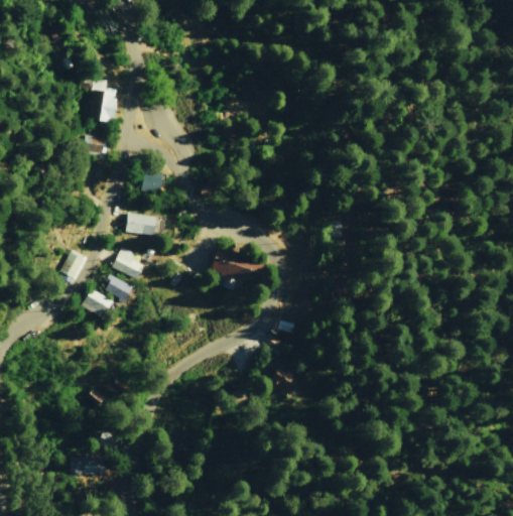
[(90,119),(115,121),(118,89),(106,88),(107,80),(81,77),(80,88),(93,89),(90,119)]
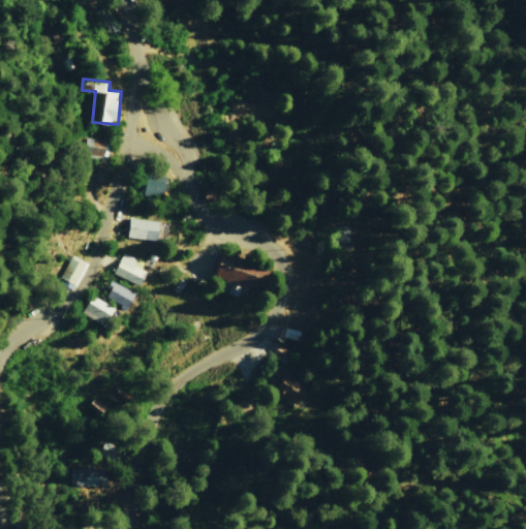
[(105,157),(107,141),(89,137),(86,154),(105,157)]
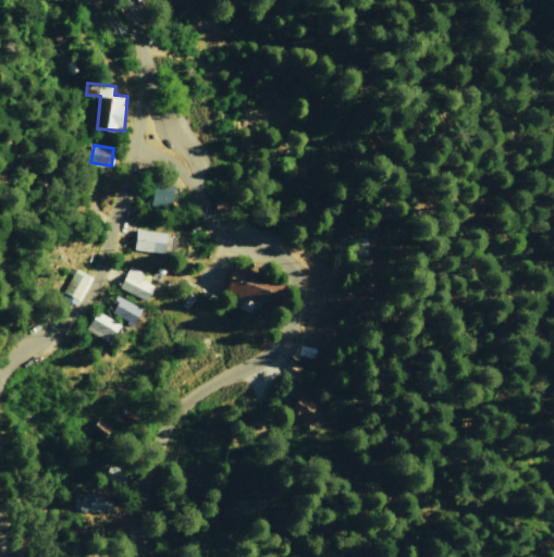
[(156,184),(155,207),(174,208),(176,186),(156,184)]
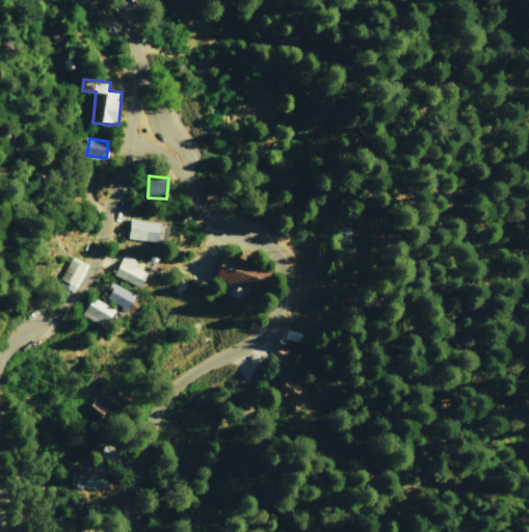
[(130,238),(161,242),(163,222),(132,219),(130,238)]
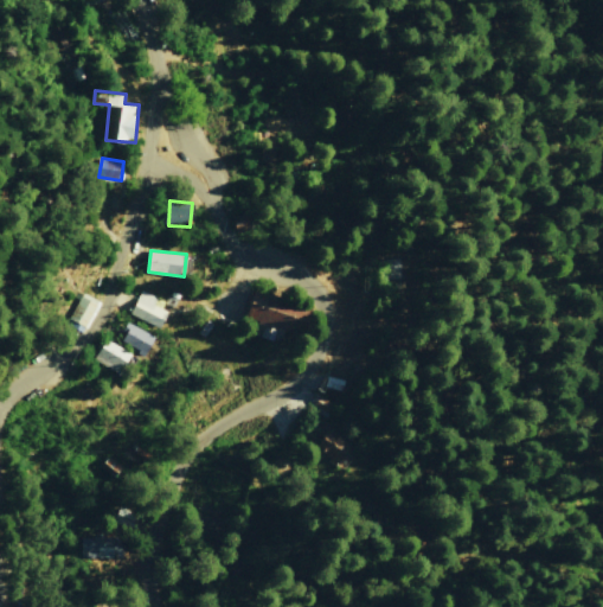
[(269,323),(264,336),(276,340),(282,325),(306,334),(314,312),(260,292),(250,315),(269,323)]
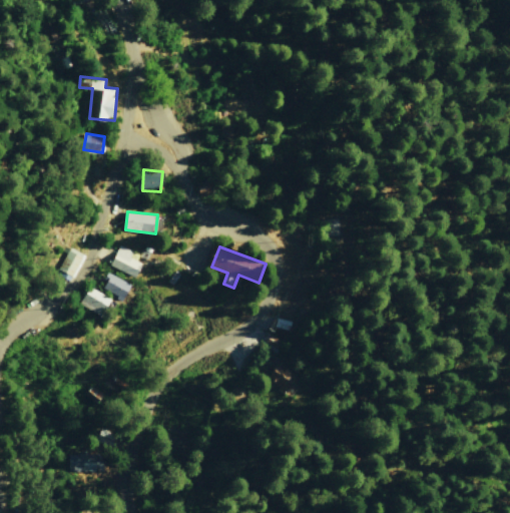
[(59,270),(75,278),(87,255),(71,247),(59,270)]
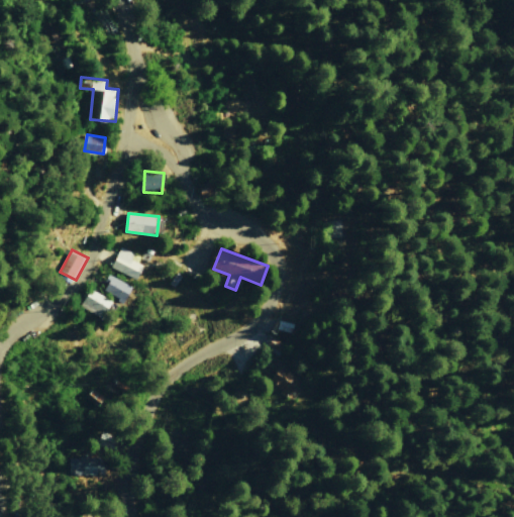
[(147,262),(121,249),(112,268),(139,280),(147,262)]
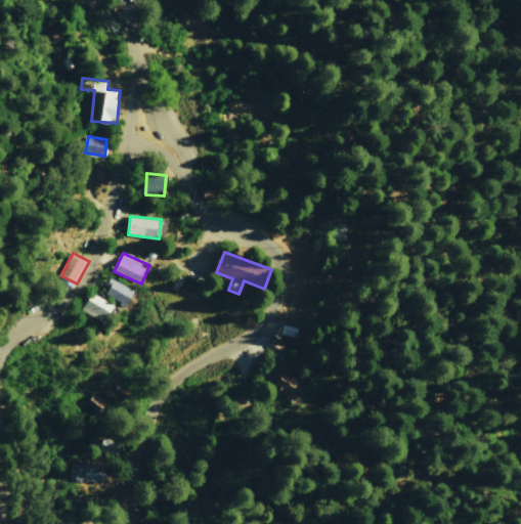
[(104,296),(129,305),(135,289),(112,279),(104,296)]
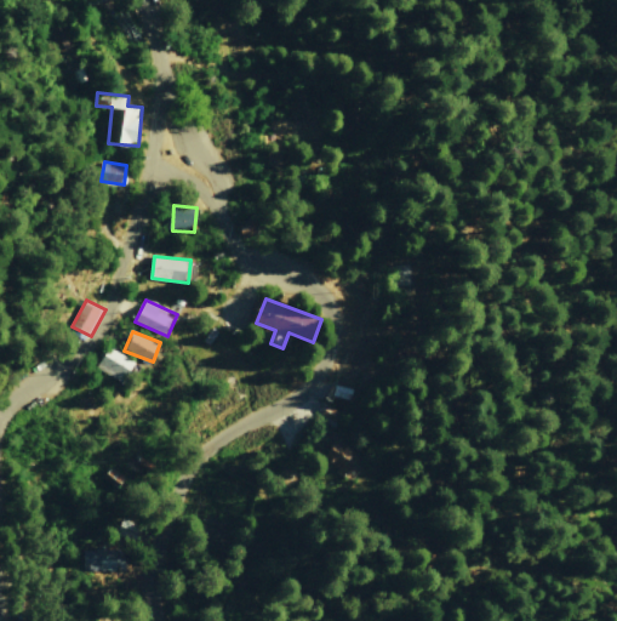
[(98,368),(125,383),(137,362),(110,347),(98,368)]
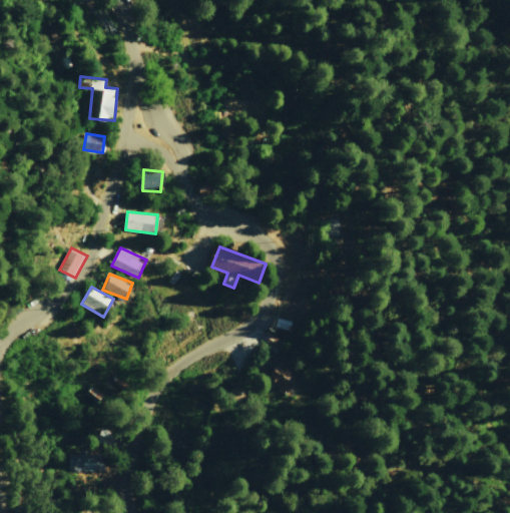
[(302,374),(279,363),(270,381),(293,392),(302,374)]
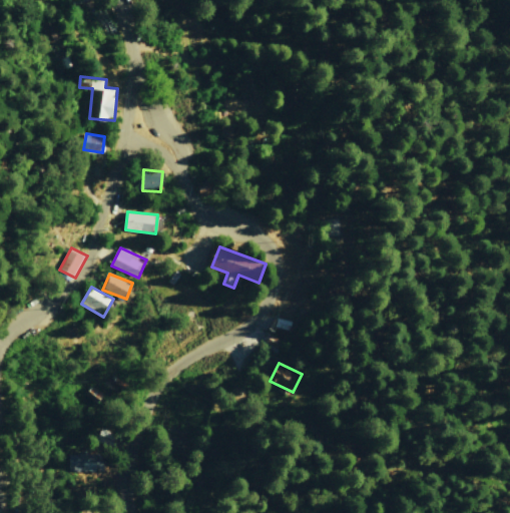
[(105,392),(92,387),(87,397),(101,403),(105,392)]
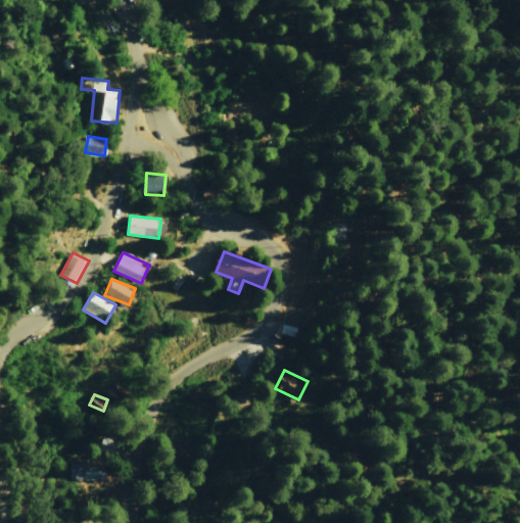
[(72,462),(72,482),(107,481),(106,461),(72,462)]
